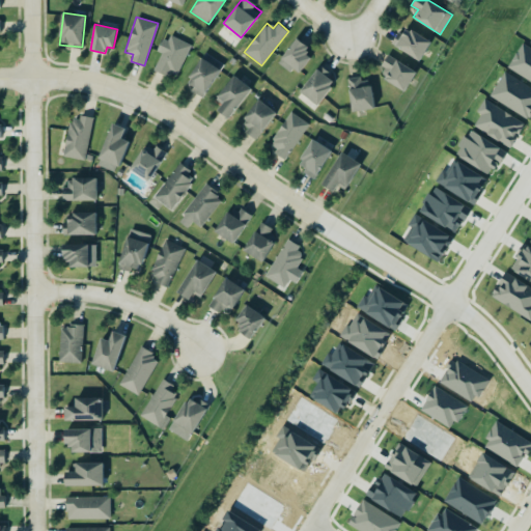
[(393,44),(420,60),(431,43),(404,26),(393,44)]
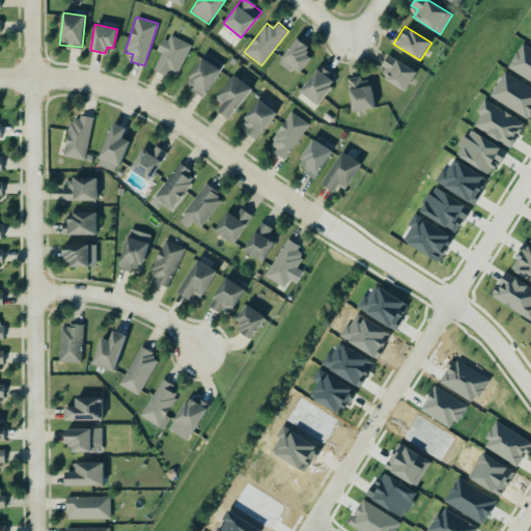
[(159,52),(162,53),(154,68),(175,79),(191,45),(167,33),(159,52)]
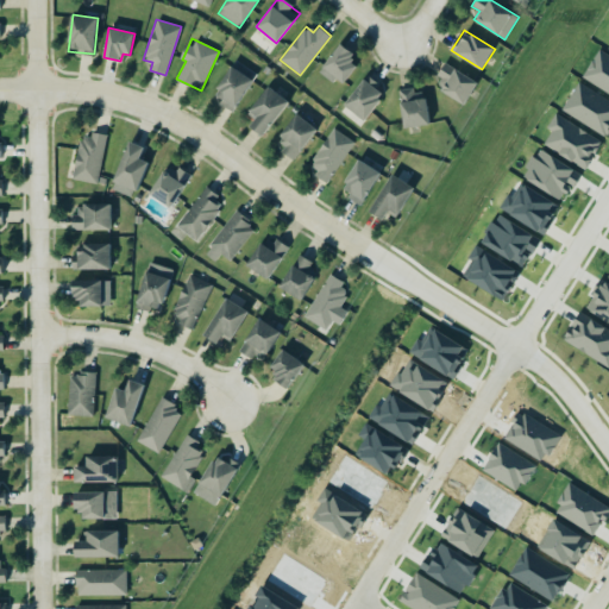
[(341,86),(357,66),(351,61),(356,54),(341,42),(320,69),(341,86)]
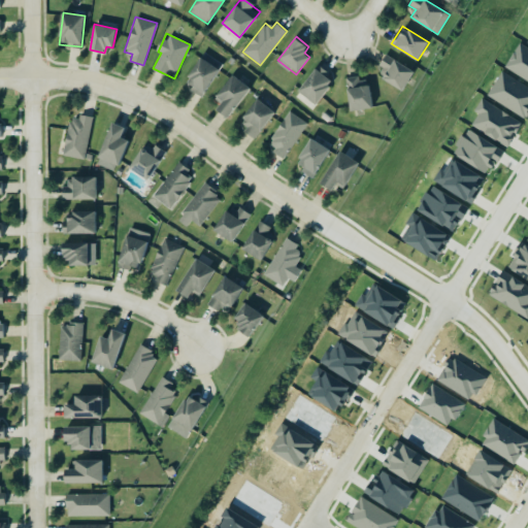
[(527,48),(517,44),(505,70),(527,79),(527,48)]
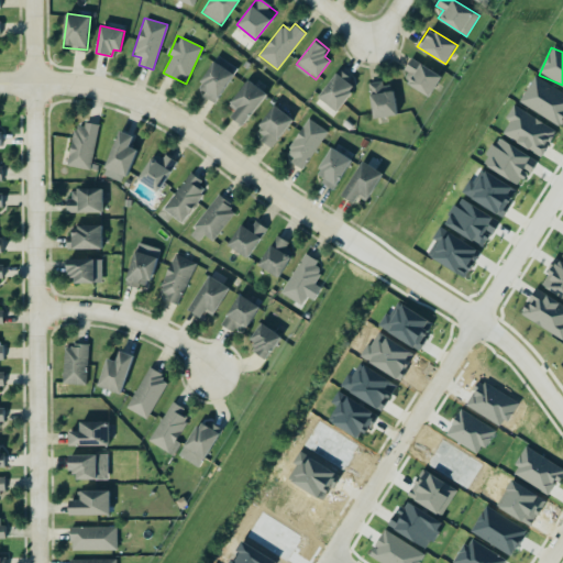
[(196,88),(216,101),(238,68),(218,55),(196,88)]
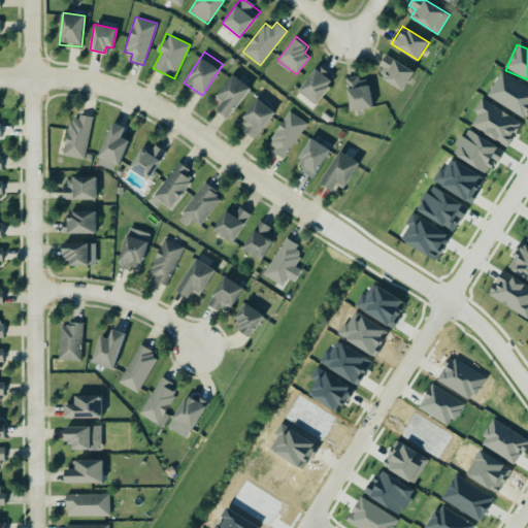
[(403,91),(415,70),(385,55),(378,66),(384,69),(380,77),(403,91)]
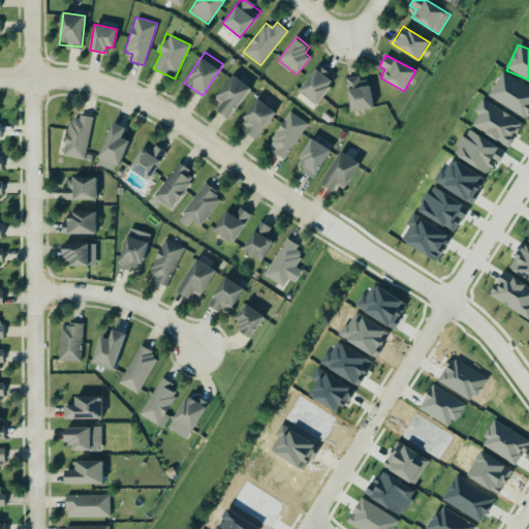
[(528,116),(528,87),(502,71),(488,95),(527,119),(528,116)]
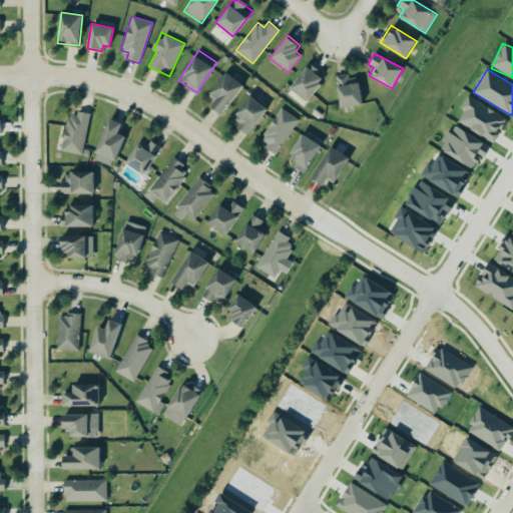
[(223,112),(243,85),(225,72),(205,99),(223,112)]
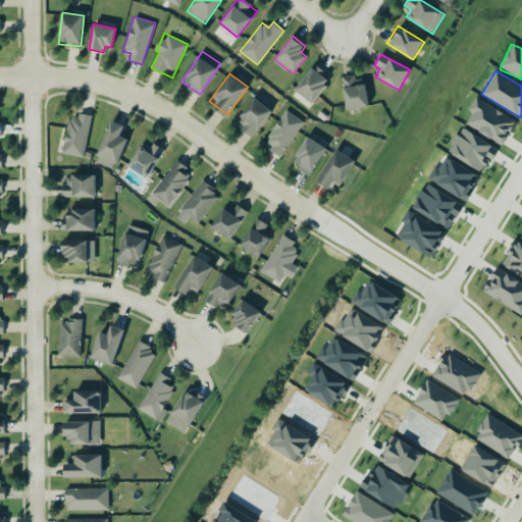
[(365,80),(355,81),(355,75),(342,76),(346,109),(368,107),(365,80)]
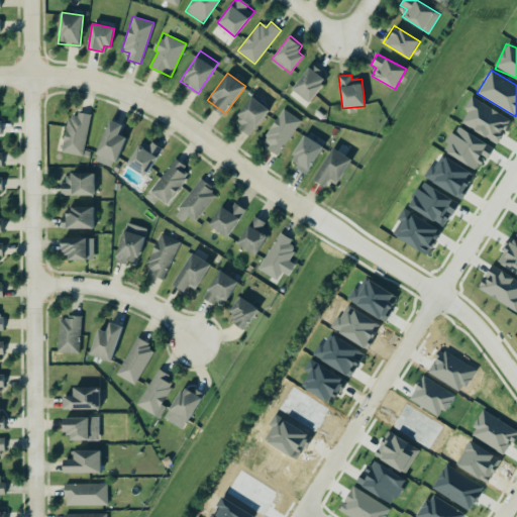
[(269,109),(251,96),(233,122),(250,134),(269,109)]
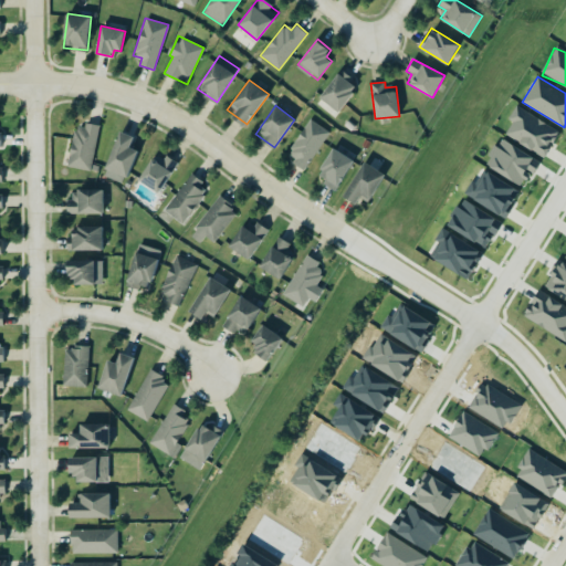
[(504,136),(546,156),(559,128),(514,106),(509,119),(512,122),(504,136)]
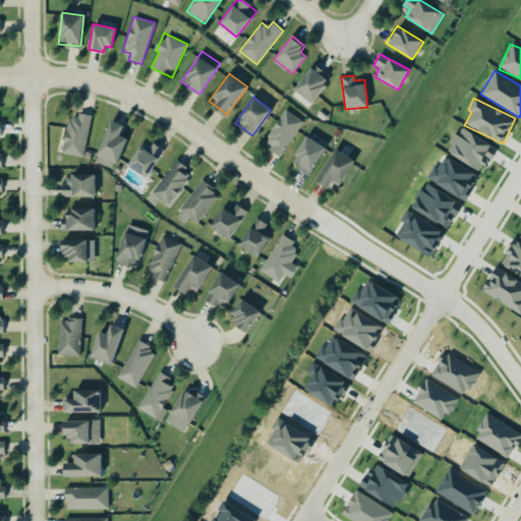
[(303,121),(285,109),(266,138),(273,143),(269,150),(280,157),(303,121)]
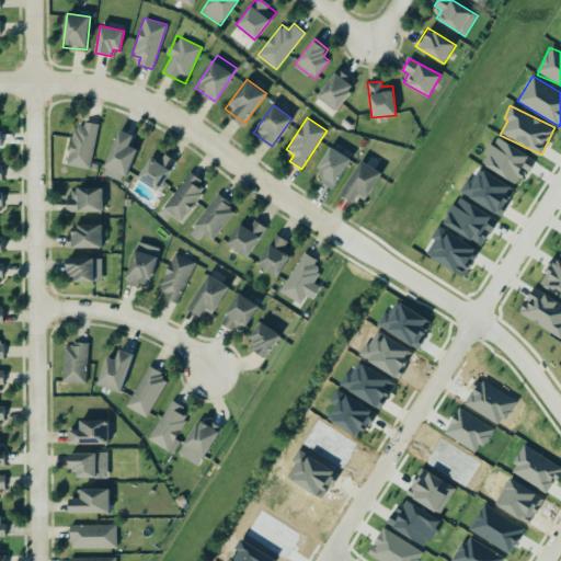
[(99,124),(83,121),(82,128),(73,127),(66,164),(90,169),(99,124)]
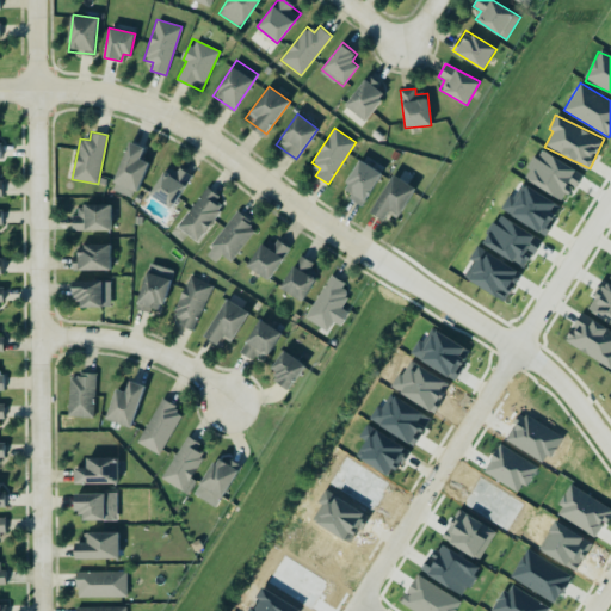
[(133,198),(149,161),(141,158),(146,148),(130,141),(110,189),(133,198)]
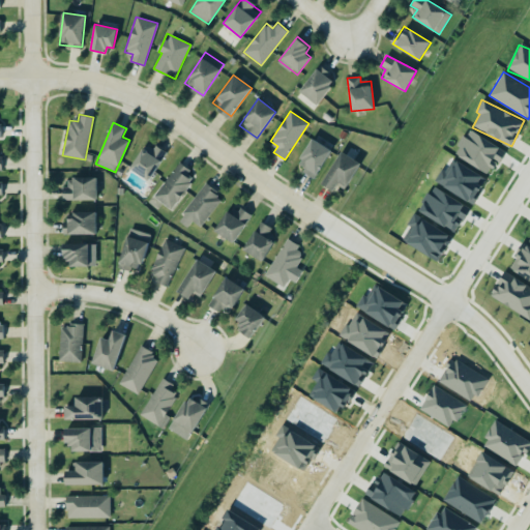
[(458,146),(463,149),(459,156),(491,175),(505,150),(468,128),(458,146)]
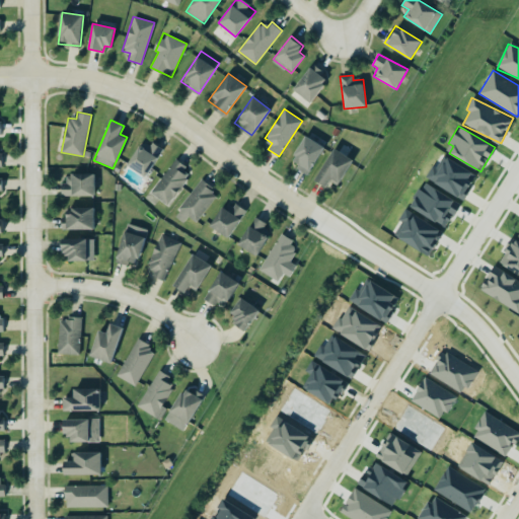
[(308,174),(324,147),(305,136),(291,160),(300,166),(298,168),(308,174)]
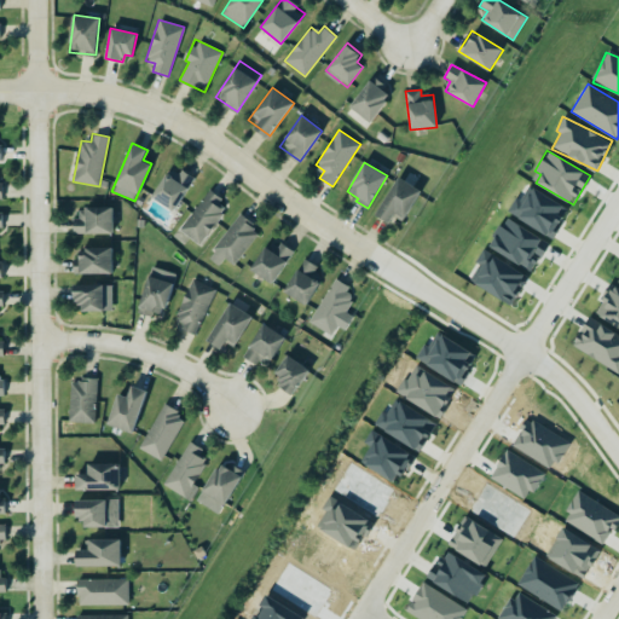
[(152,200),(177,210),(192,178),(168,167),(152,200)]
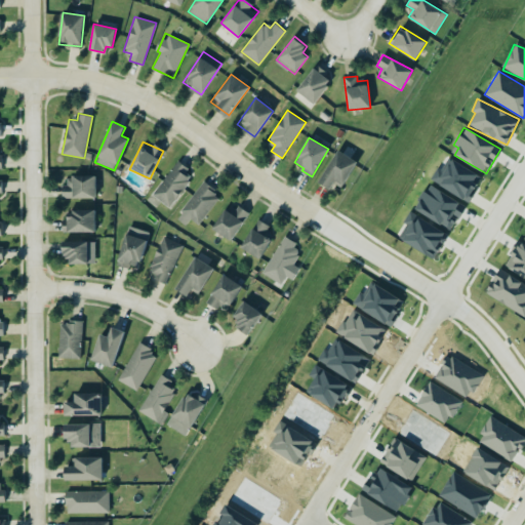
[(342,188),(357,161),(336,150),(319,183),(330,190),(333,184),(342,188)]
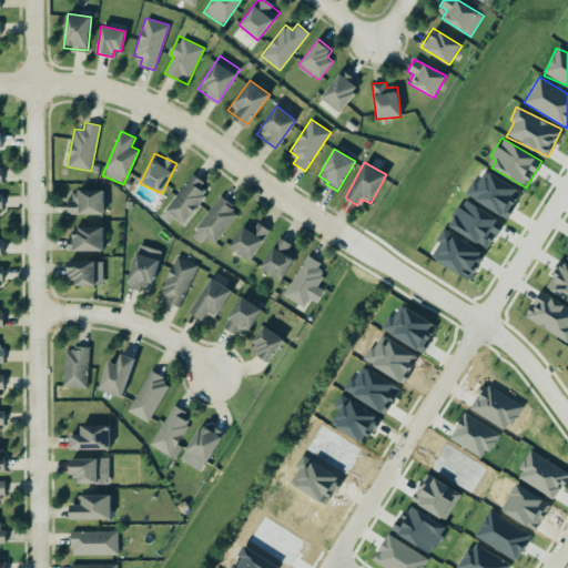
[(182,224),(210,186),(192,173),(164,211),(182,224)]
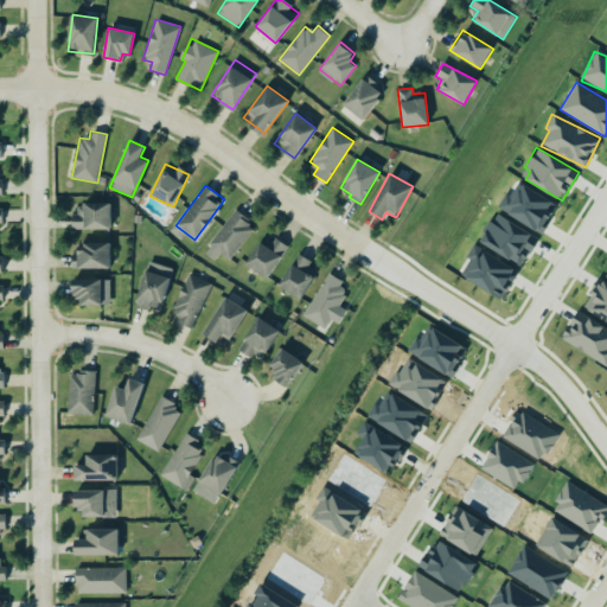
[(110,204),(74,203),(74,229),(110,229),(110,204)]
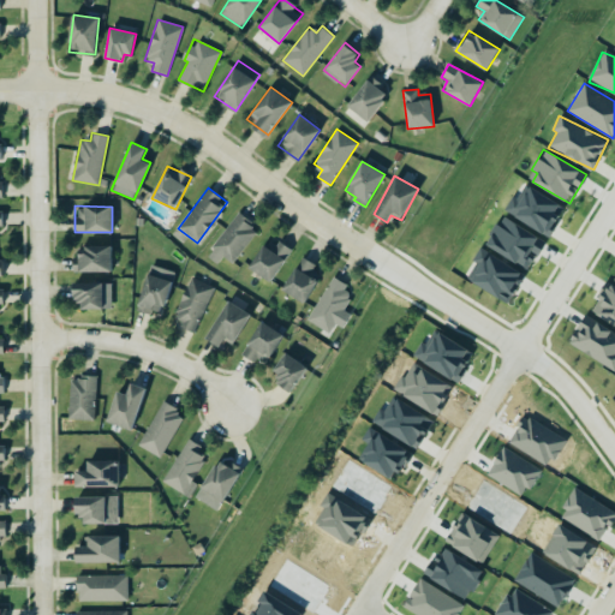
[(222,257),(233,264),(257,227),(236,213),(207,256),(218,263),(222,257)]
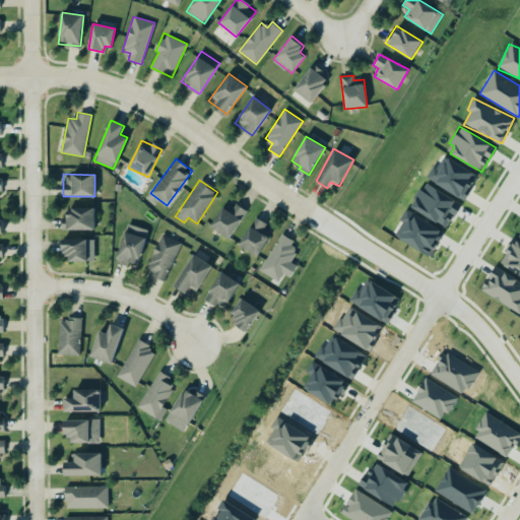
[(448,228),(461,202),(424,183),(410,208),(448,228)]
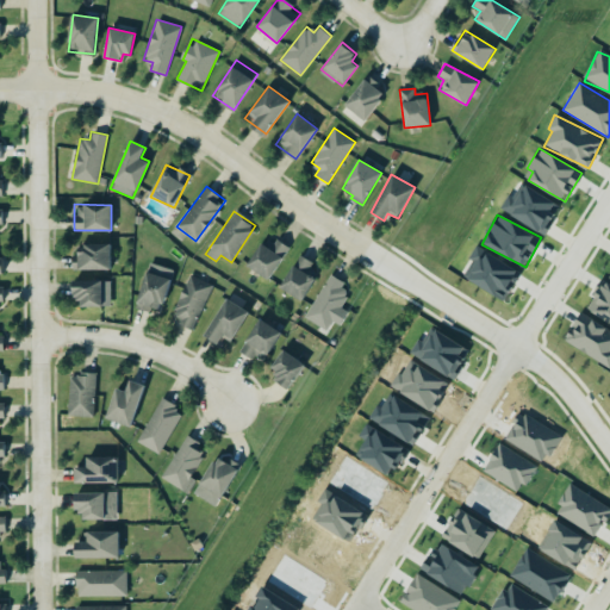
[(269,279),(287,248),(266,235),(247,266),(269,279)]
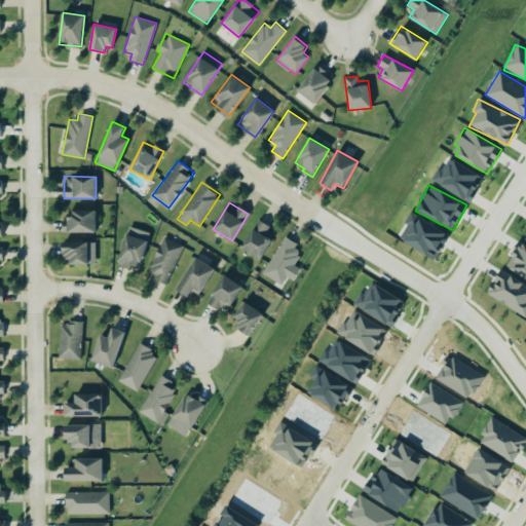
[(63,232),(96,231),(96,211),(67,211),(68,222),(63,222),(63,232)]
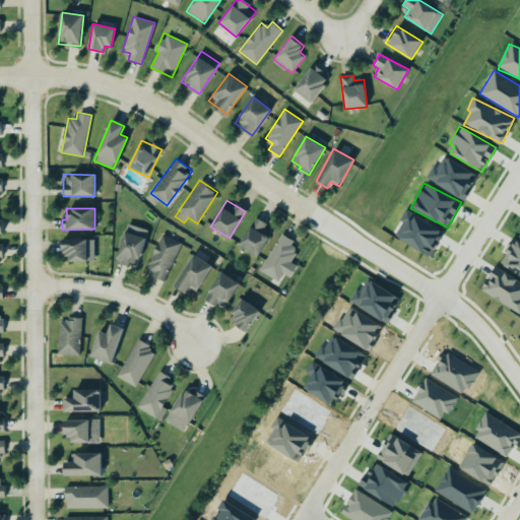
[(272,225),(254,217),(240,247),(259,255),(272,225)]
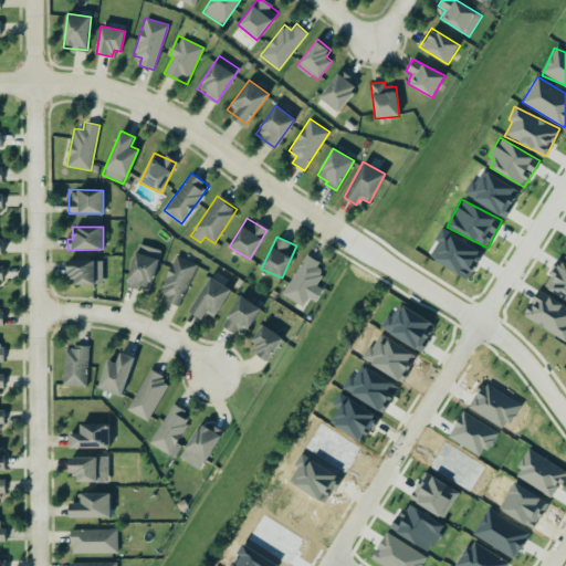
[(161,250),(138,243),(126,283),(149,290),(161,250)]
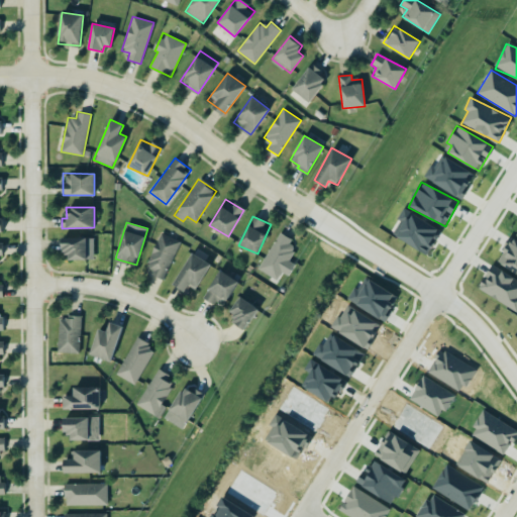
[(257,269),(277,280),(282,272),(288,276),(295,264),(290,261),(296,249),(289,245),(292,238),(280,231),(257,269)]
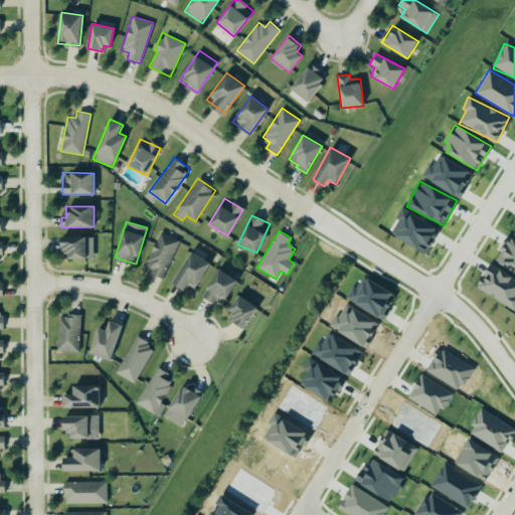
[(178,238),(158,231),(145,269),(165,277),(178,238)]
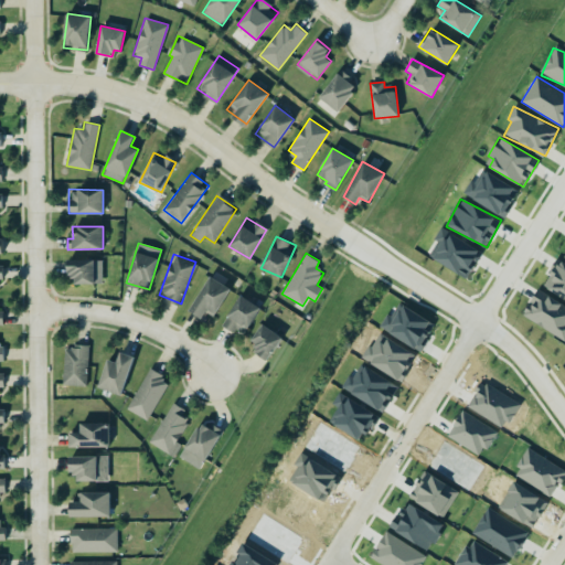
[(75,284),(103,284),(103,259),(67,260),(67,277),(74,276),(75,284)]
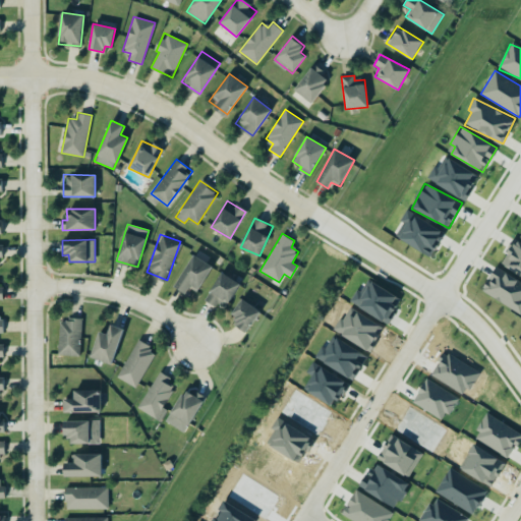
[(520,243),(514,240),(502,265),(520,275),(520,243)]
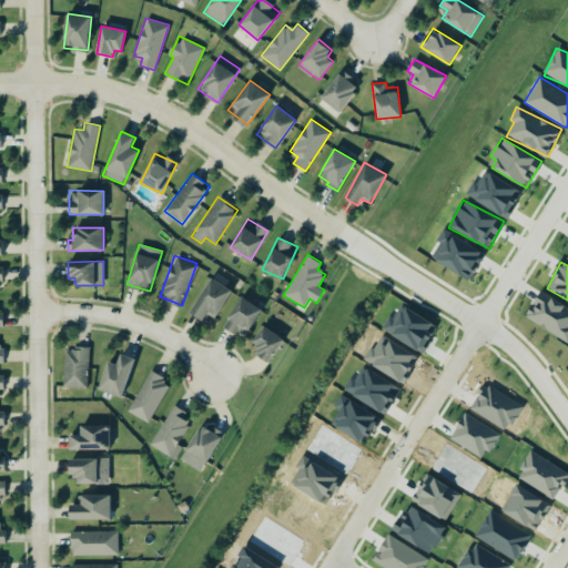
[(206,314),(215,320),(231,288),(209,277),(191,314),(203,320),(206,314)]
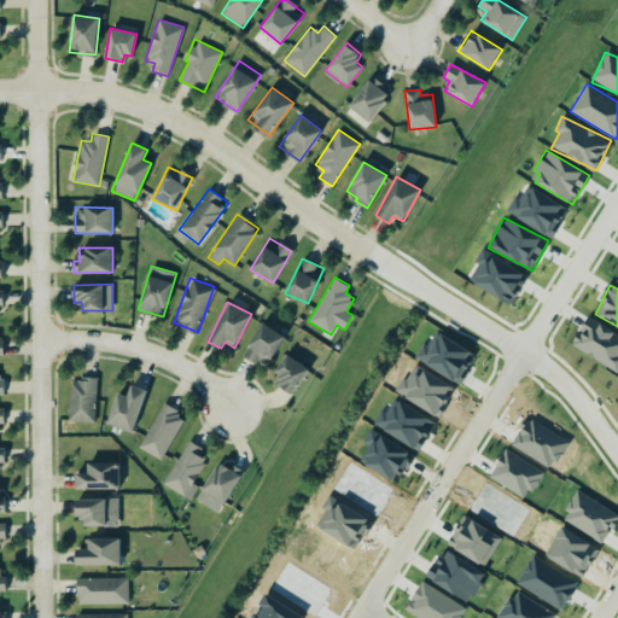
[(617,373),(617,372),(617,333),(588,315),(571,344),(617,373)]
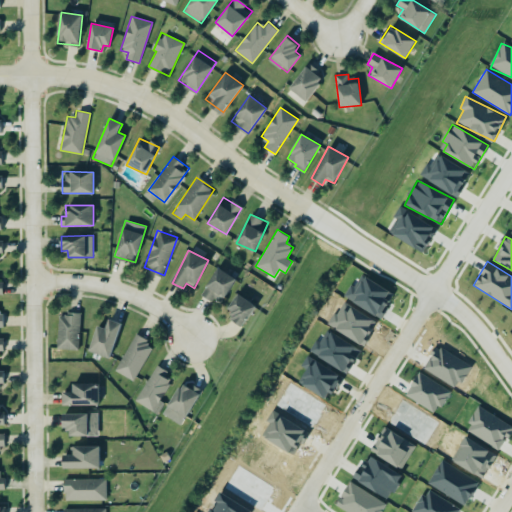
[(202,294),(219,305),(236,279),(218,268),(202,294)]
